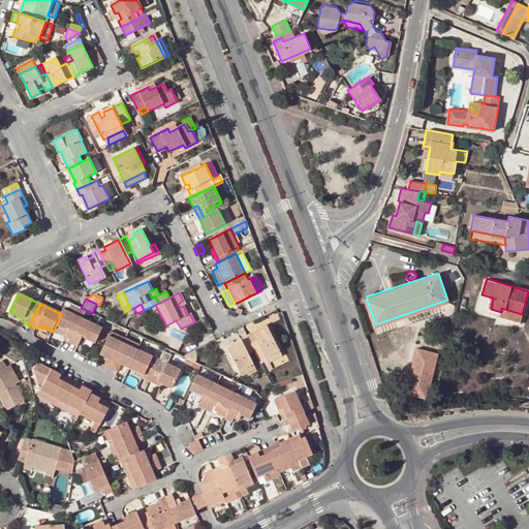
[(522,314),(501,308),(501,312),(499,316),(519,322),(522,314)]
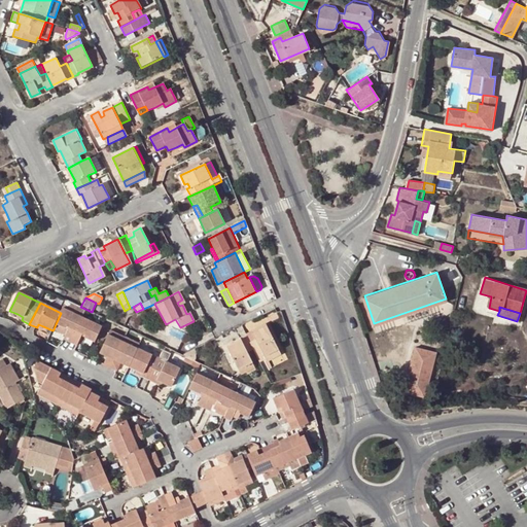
[(61,313),(56,324),(65,329),(67,326),(70,327),(68,330),(64,341),(70,344),(82,319),(63,310),(61,313)]
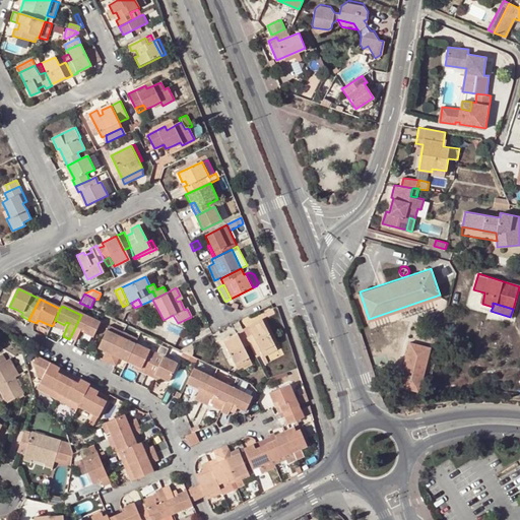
[(85,331),(84,334),(93,339),(102,324),(81,315),(69,339),(75,342),(80,332),(82,329),(85,331)]
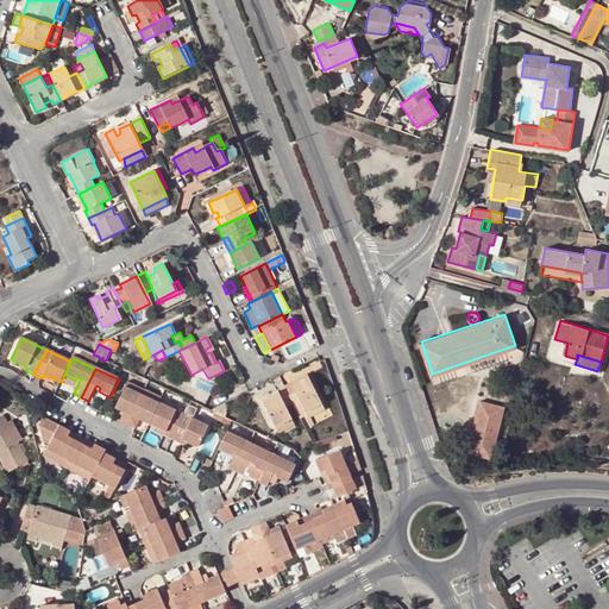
[(73,385),(75,381),(64,375),(62,381),(73,385)]
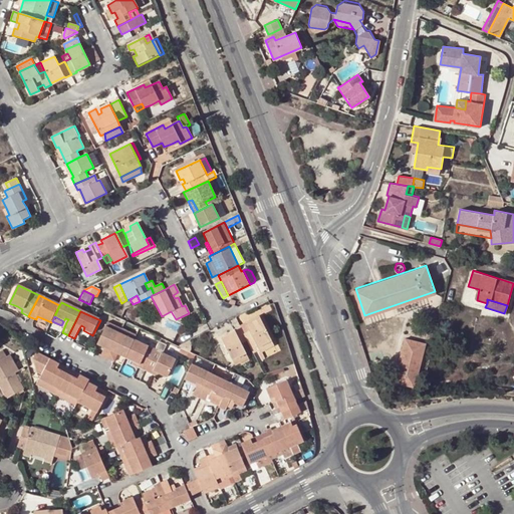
[(252,354),(259,350),(258,347),(271,341),(259,318),(239,328),(246,341),(252,354)]
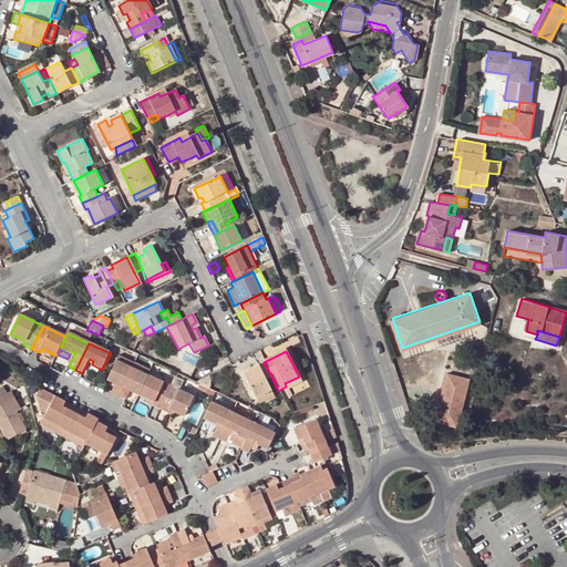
[(125,366),(127,361),(119,357),(107,381),(116,384),(112,393),(120,398),(133,369),(125,366)]
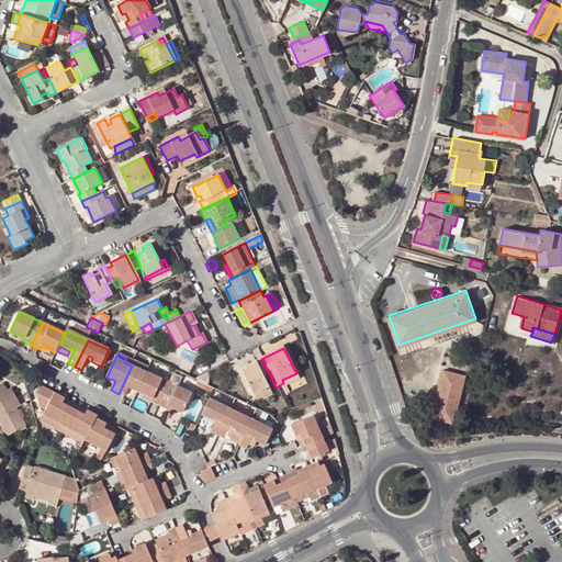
[(261,359),(240,370),(253,395),(269,388),(263,377),(269,373),(261,359)]
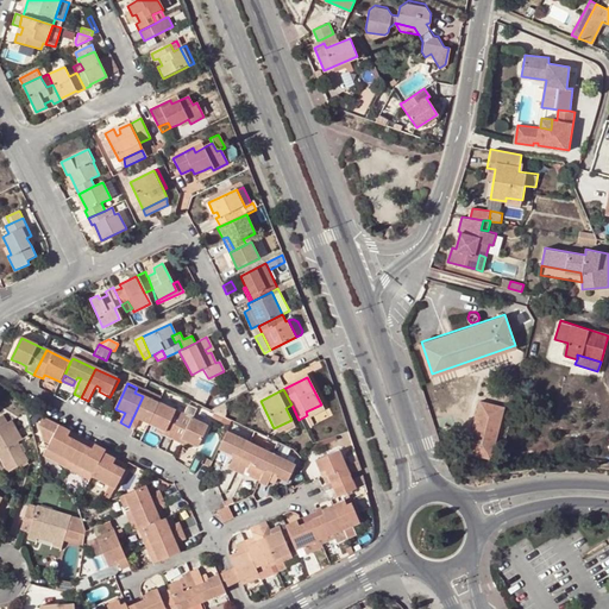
[(162,400),(152,395),(150,400),(143,396),(129,427),(135,431),(138,425),(140,421),(150,426),(159,405),(162,400)]
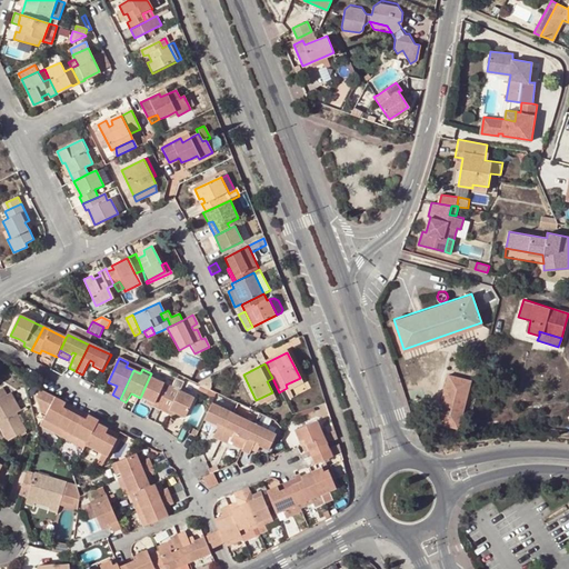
[(459,428),(470,378),(447,373),(436,422),(459,428)]
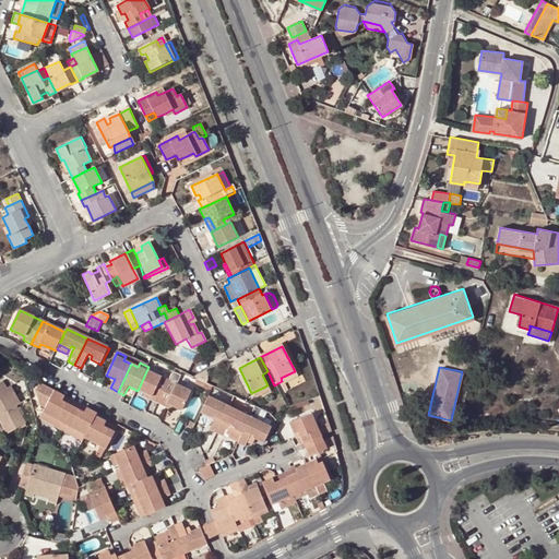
[(146,371),(138,391),(145,394),(151,397),(149,401),(158,405),(169,382),(146,371)]
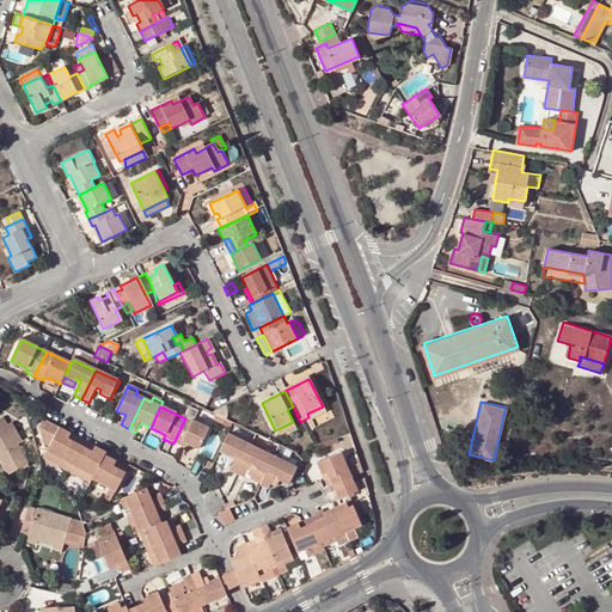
[(226,421),(225,407),(210,414),(226,421)]
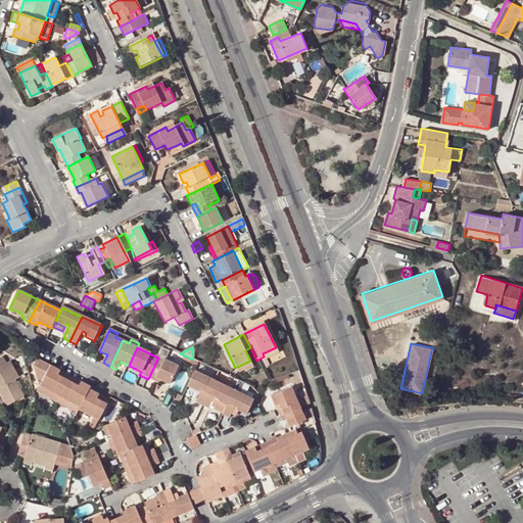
[(276,347),(263,353),(264,357),(267,362),(280,354),(276,347)]
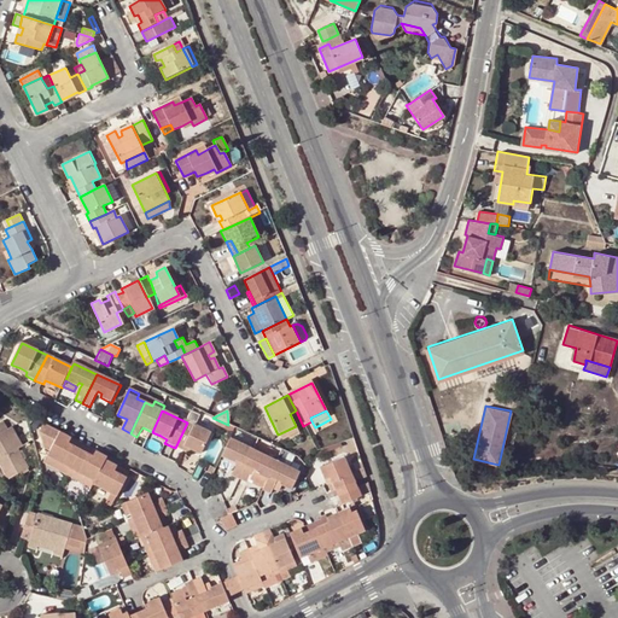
[(200,455),(211,435),(196,427),(199,418),(191,413),(187,423),(175,448),(182,452),(185,447),(191,450),(200,455)]
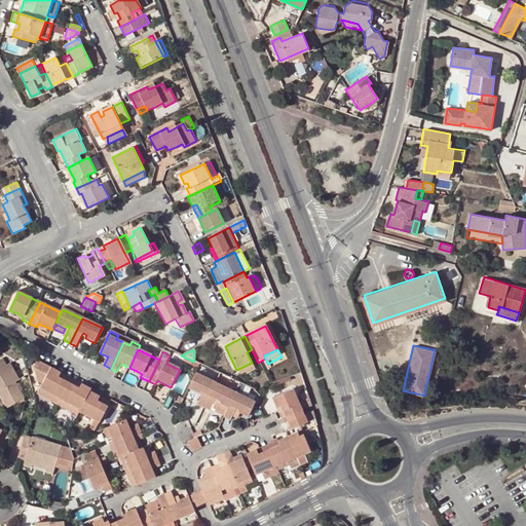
[(5,366),(1,359),(0,359),(0,387),(1,388),(0,388),(0,396),(6,408),(24,398),(14,382),(19,380),(9,363),(5,366)]
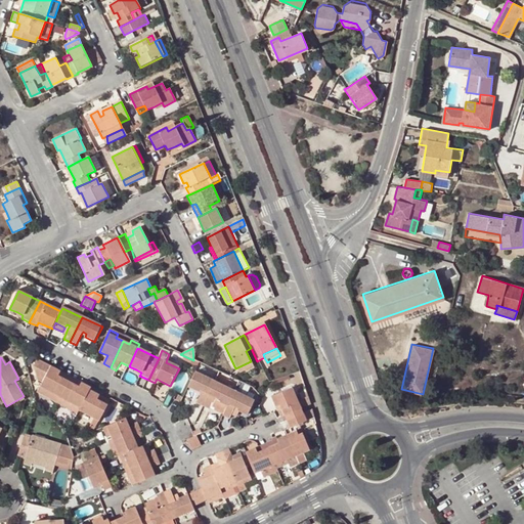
[(42,382),(40,385),(60,396),(70,381),(58,375),(60,370),(37,358),(34,365),(37,380),(42,382)]
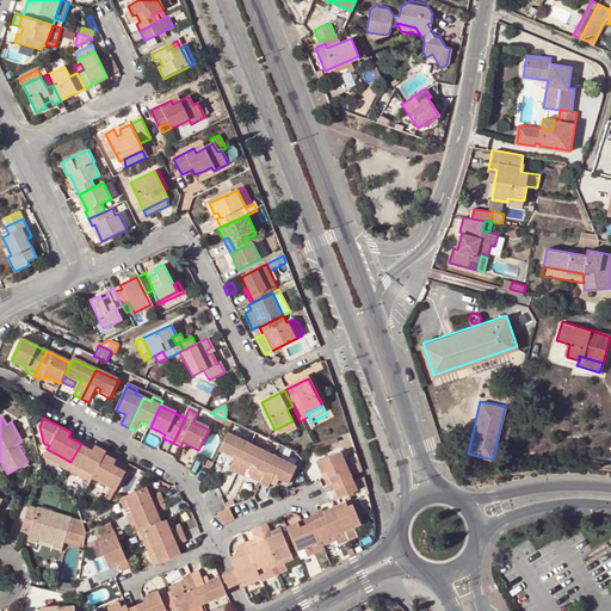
[(275,430),(278,437),(295,427),(292,421),(275,430)]
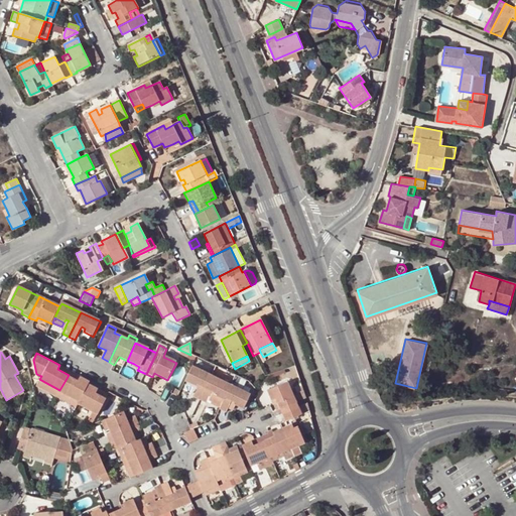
[(59,365),(57,369),(69,375),(71,371),(59,365)]
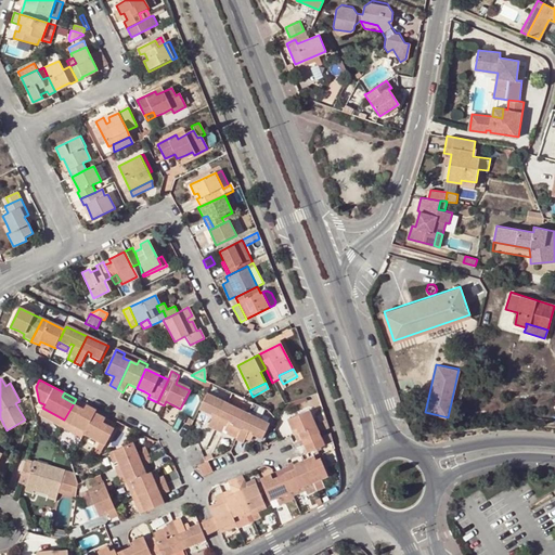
[(207,394),(199,411),(209,415),(211,412),(216,414),(214,417),(208,428),(215,431),(229,404),(207,394)]
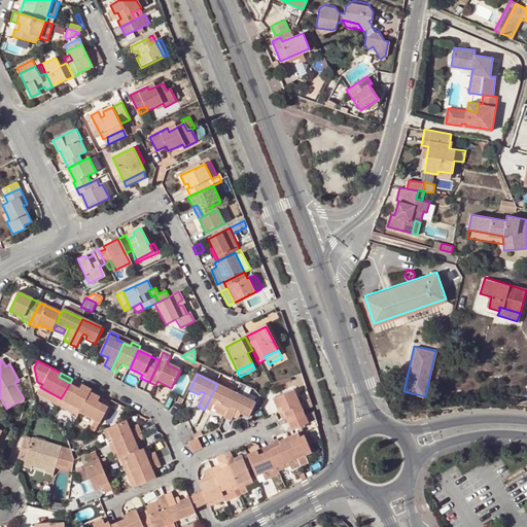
[(81,384),(72,379),(70,383),(79,388),(81,384)]
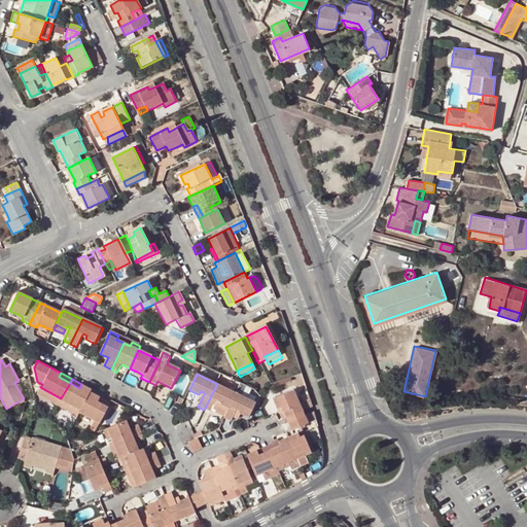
[(70,383),(61,398),(81,410),(91,392),(92,389),(81,384),(79,388),(70,383)]
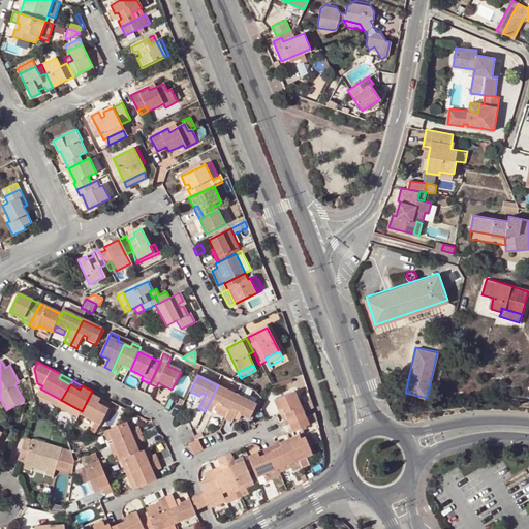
[(222,402),(216,413),(226,417),(238,395),(218,385),(205,411),(211,414),(213,411),(218,400),(222,402)]
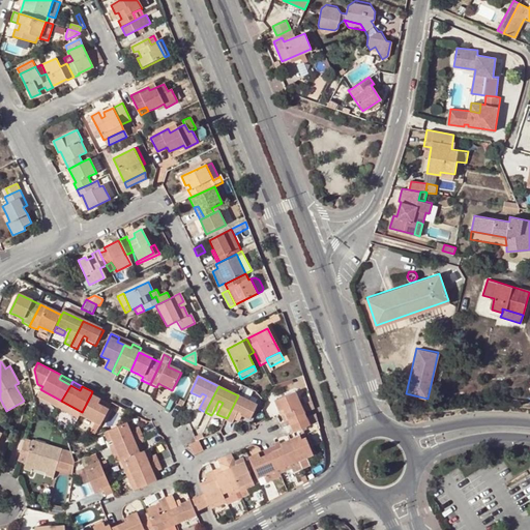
[(61,401),(40,389),(37,395),(58,407),(61,401)]
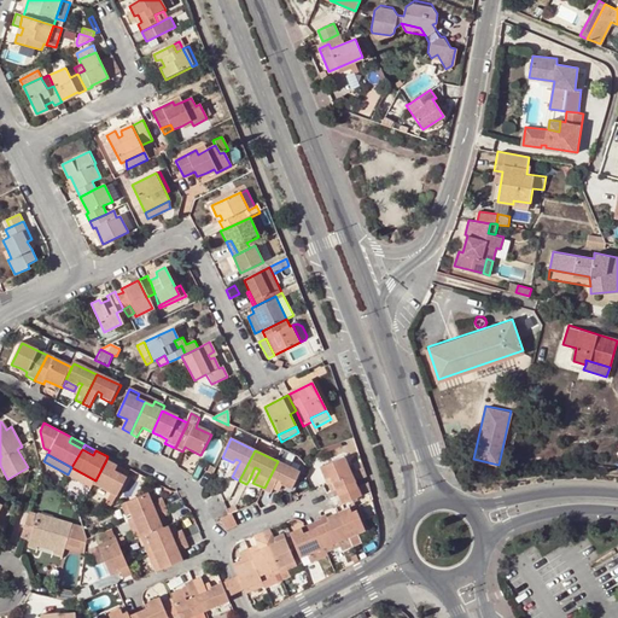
[(320,470),(327,487),(333,484),(336,493),(355,484),(345,459),(320,470)]
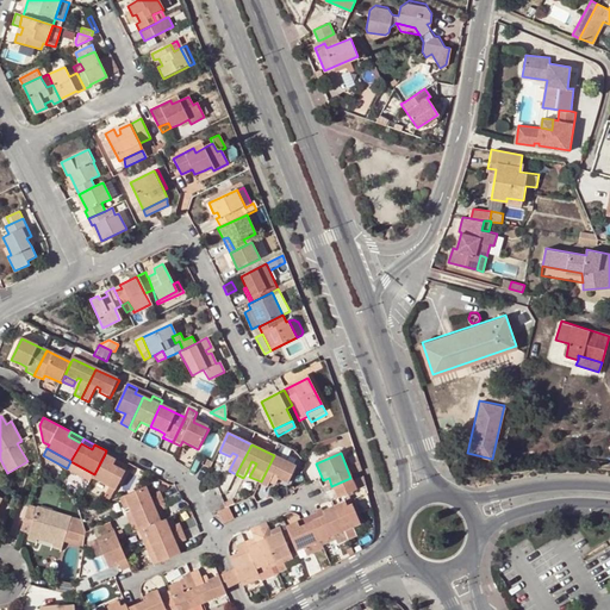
[(92,477),(110,486),(114,490),(124,472),(112,465),(114,460),(105,454),(94,474),(92,477)]
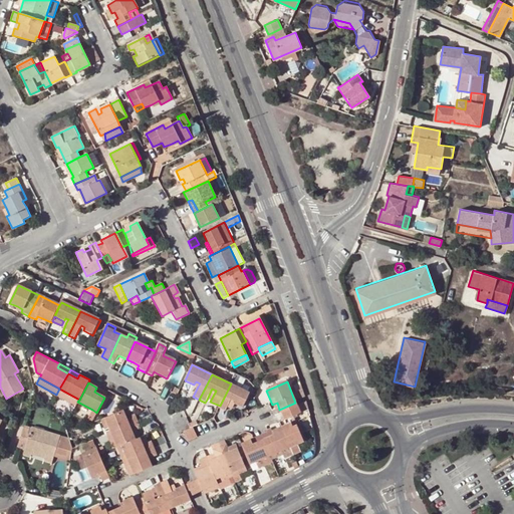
[(250,393),(231,383),(220,406),(219,409),(226,412),(228,407),(231,402),(232,399),(236,399),(234,404),(242,407),(250,393)]
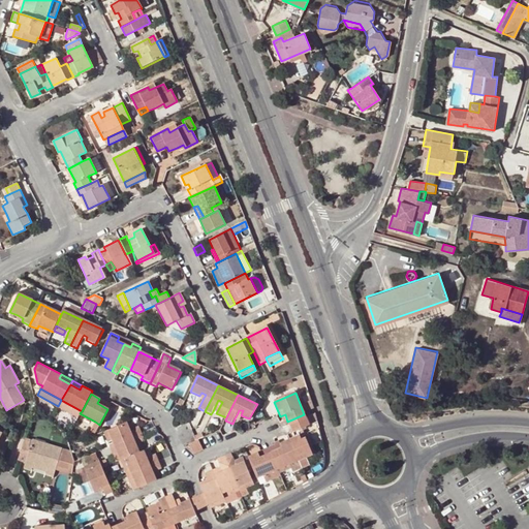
[(99,399),(97,403),(107,409),(111,405),(99,399)]
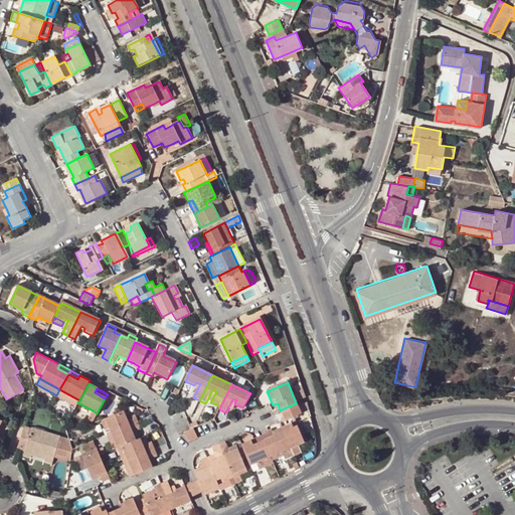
[(59,389),(56,395),(75,406),(77,402),(79,400),(59,389)]
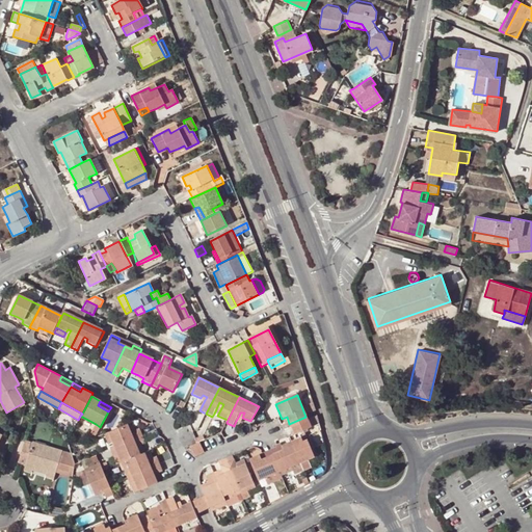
[(223,404),(219,402),(214,414),(217,416),(223,404)]
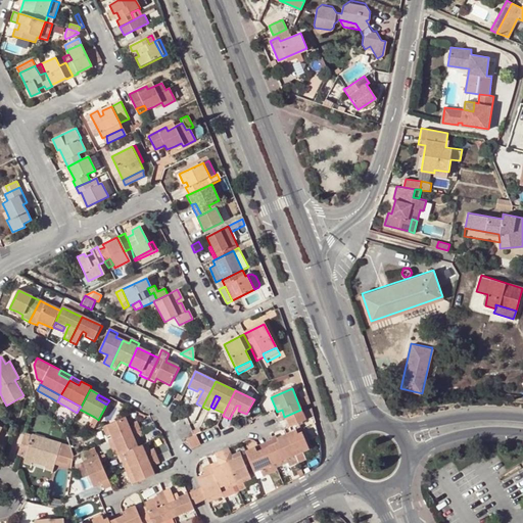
[(300,410),(284,417),(286,421),(302,414),(300,410)]
